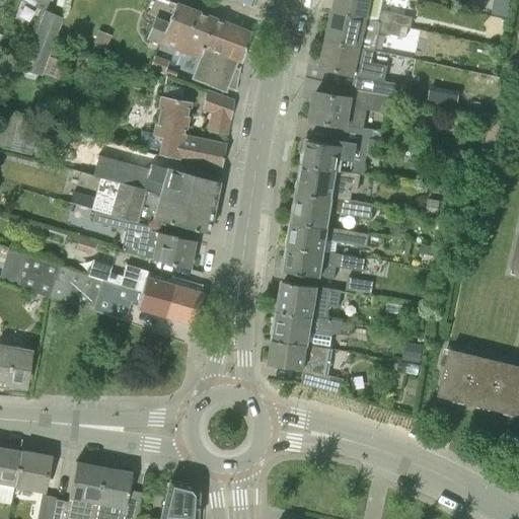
[(63,17),(45,10),(49,0),(18,0),(44,11),(21,70),(42,76),(63,17)]
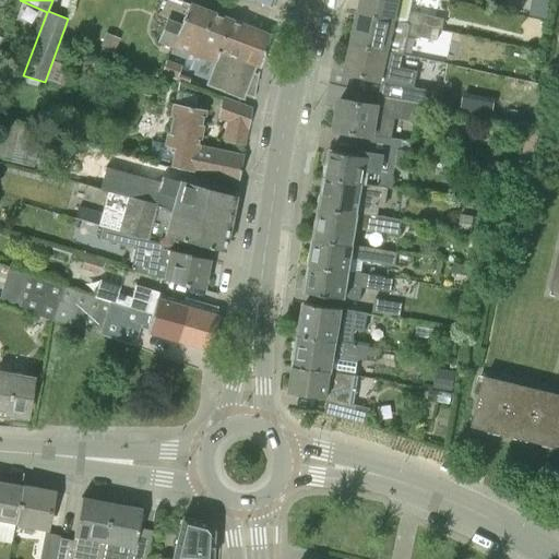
[(361,0),(359,11),(396,21),(401,0),(361,0)]
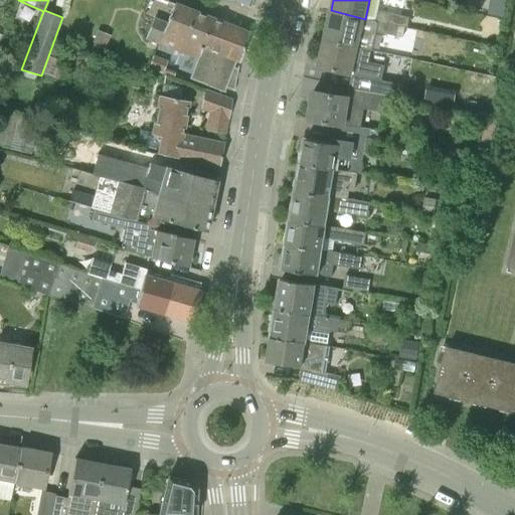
[(146,40),(157,44),(161,34),(171,37),(176,27),(204,38),(211,19),(174,4),(167,21),(163,20),(159,29),(151,26),(146,40)]
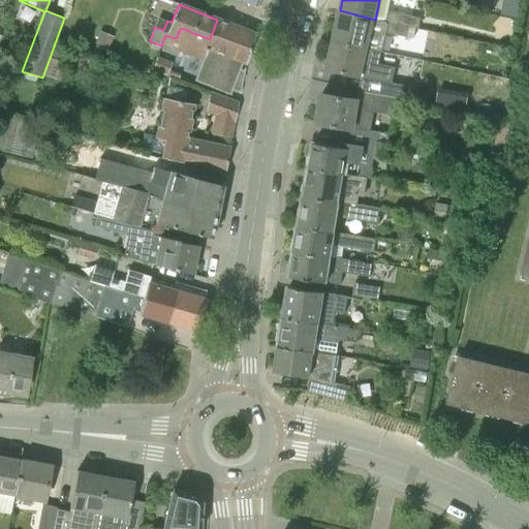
[(334,41),(380,51),(384,32),(414,38),(416,28),(386,22),(375,20),(340,10),(334,41)]
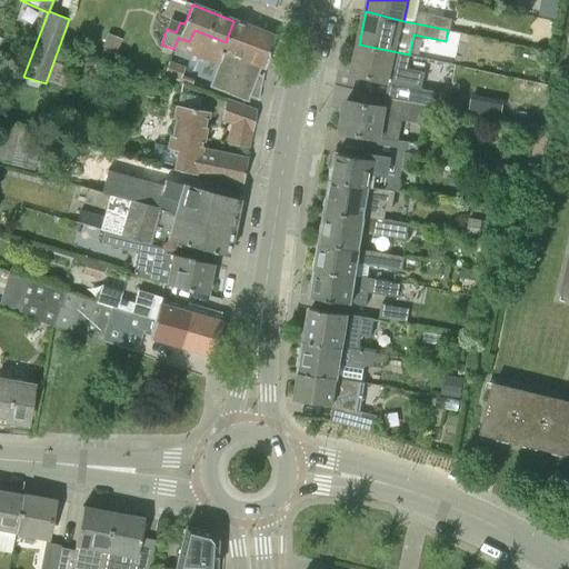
[(416,23),(448,30),(450,19),(442,17),(418,11),(416,23)]
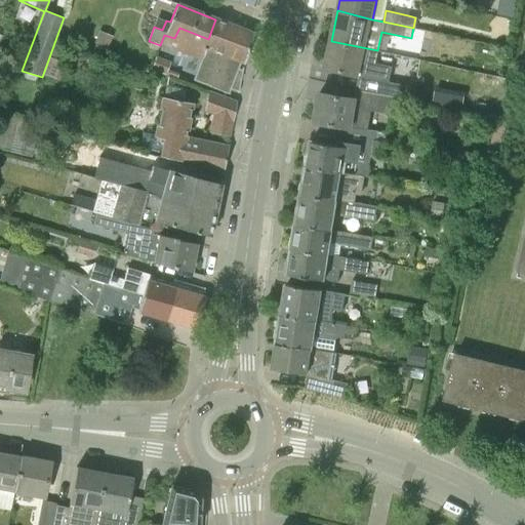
[(239,69),(241,62),(243,63),(252,35),(215,19),(208,39),(179,28),(174,38),(164,35),(160,45),(203,62),(195,80),(229,94),(230,93),(229,92),(231,88),(239,92),(243,71),(239,69)]
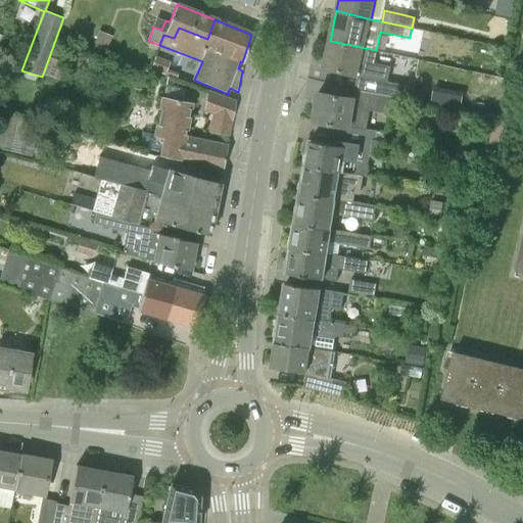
[(94,46),(107,50),(112,36),(100,31),(94,46)]
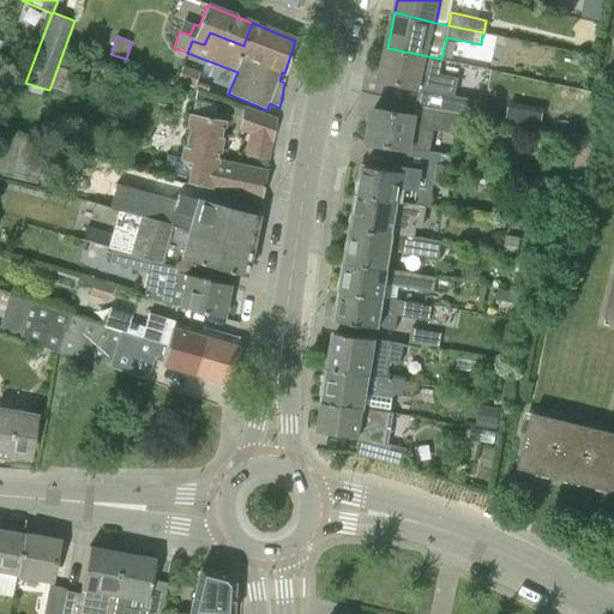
[(421,106),(467,113),(469,101),(453,97),(456,79),(437,76),(441,59),(387,48),(380,78),(402,83),(401,86),(423,91),(421,106)]
